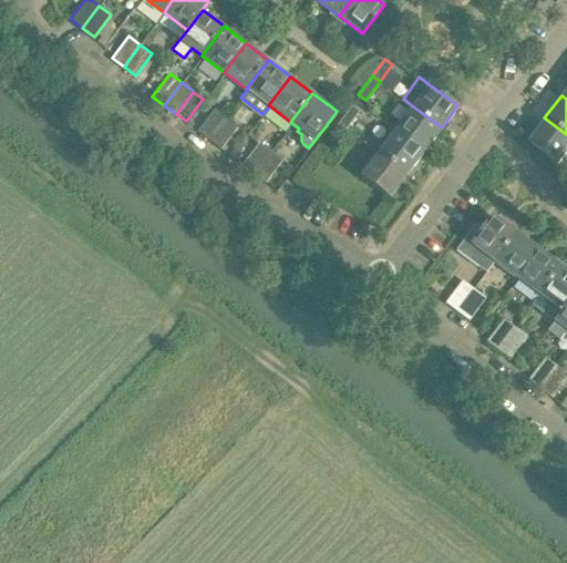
[(340,121),(347,126),(359,110),(351,105),(340,121)]
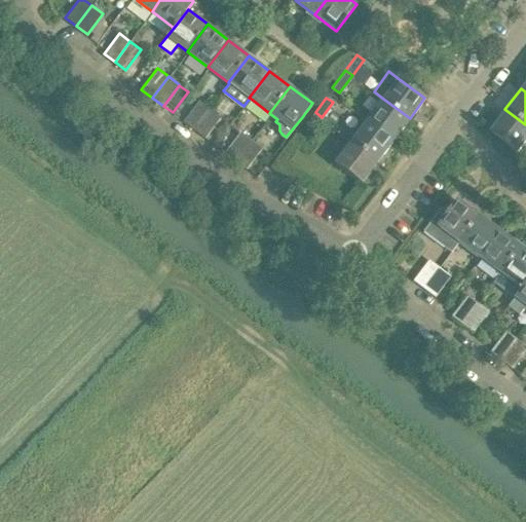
[(194,128),(210,107),(198,99),(183,120),(194,128)]
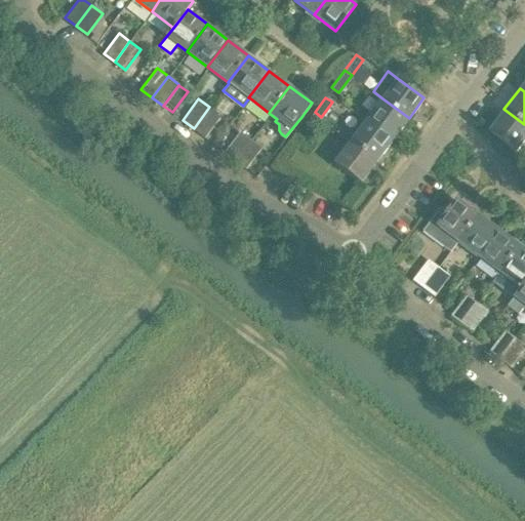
[(393,138),(408,118),(382,98),(366,119),(393,138)]
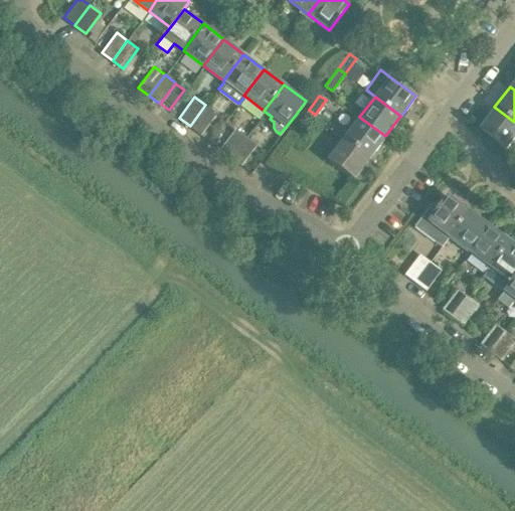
[(205,105),(190,126),(201,134),(216,113),(205,105)]
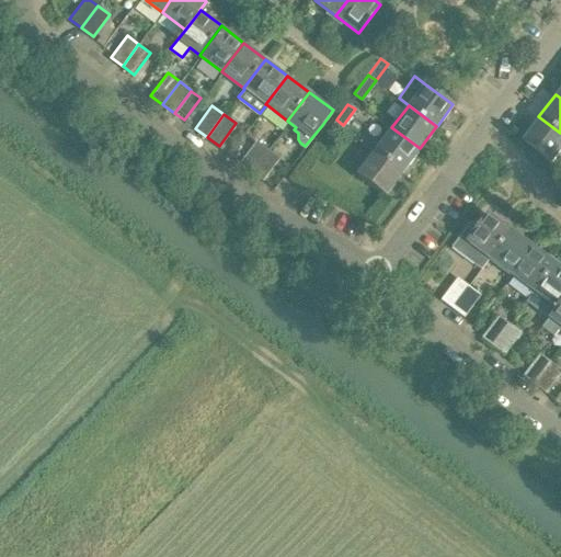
[(550,161),(560,146),(560,133),(538,116),(522,139),(550,161)]
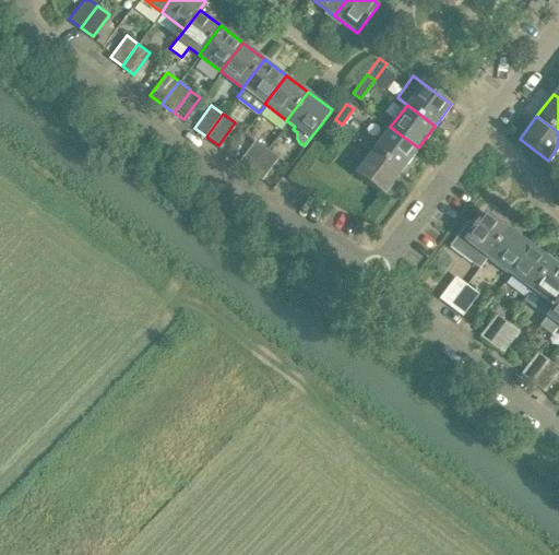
[(328,143),(342,125),(335,119),(321,138),(328,143)]
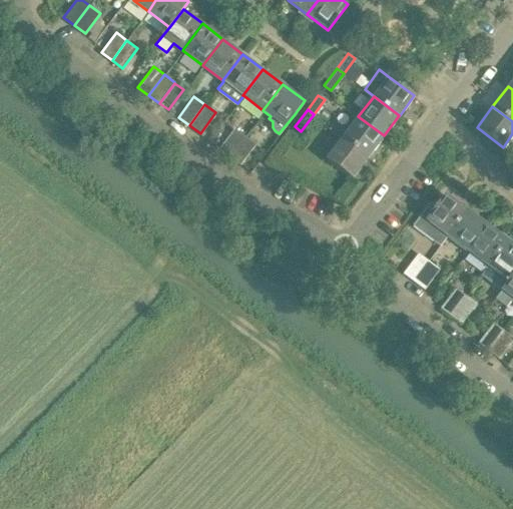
[(369,156),(384,135),(358,116),(343,136),(369,156)]
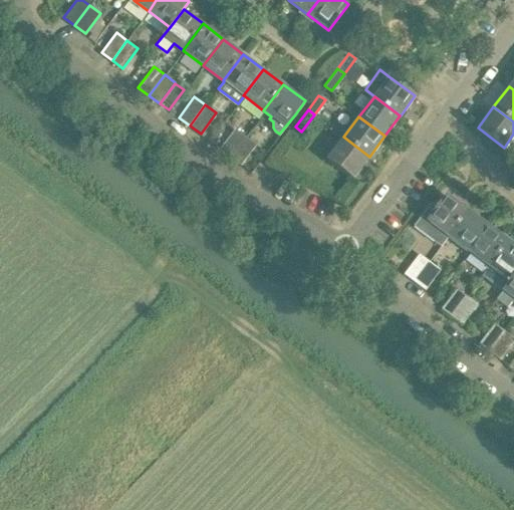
[(230,156),(246,135),(235,128),(220,148),(230,156)]
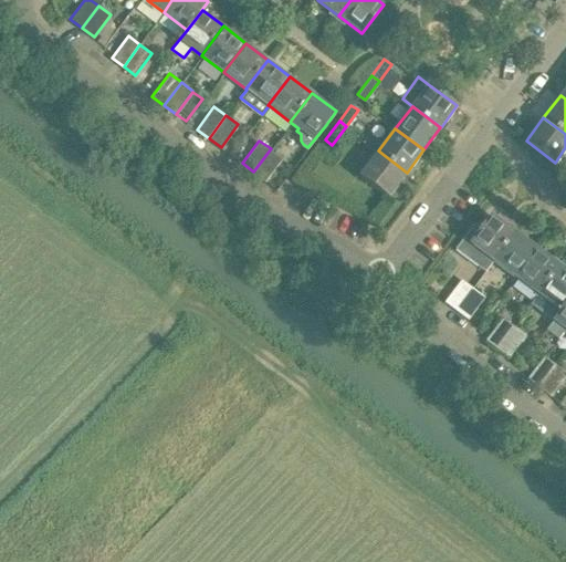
[(271,148),(253,172),(265,180),(282,157),(271,148)]
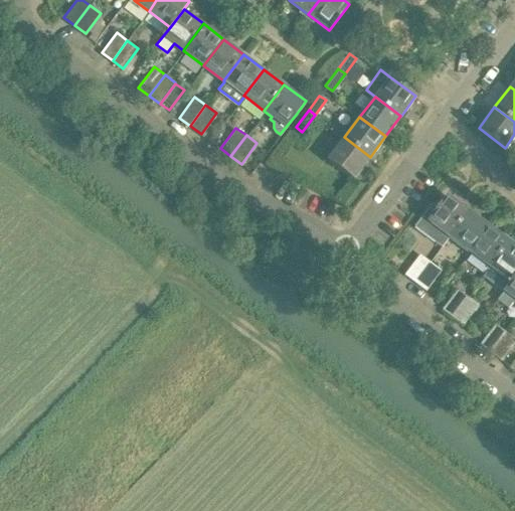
[(354,178),(370,157),(344,137),(328,159),(354,178)]
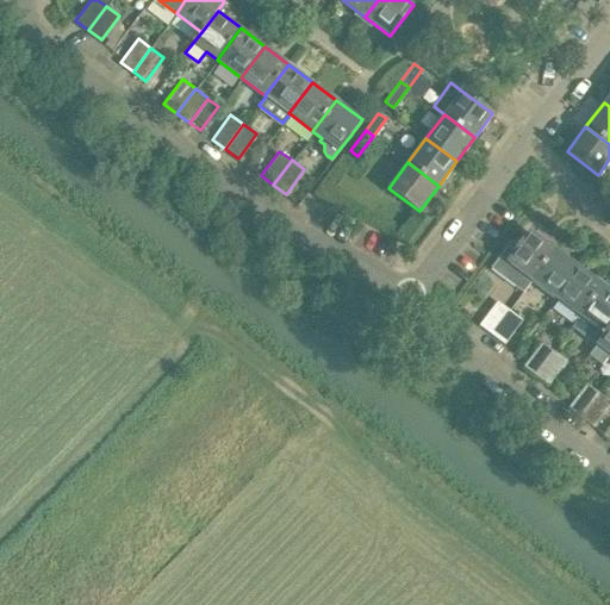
[(522,291),(554,248),(530,230),(516,249),(508,243),(491,267),(522,291)]
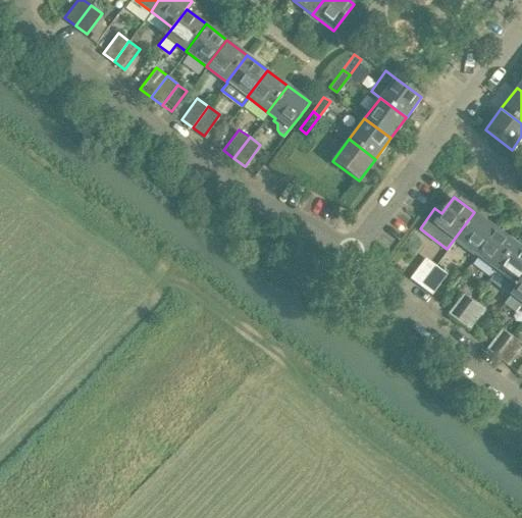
[(474,254),(494,227),(474,212),(447,249),(448,249),(455,240),(474,254)]
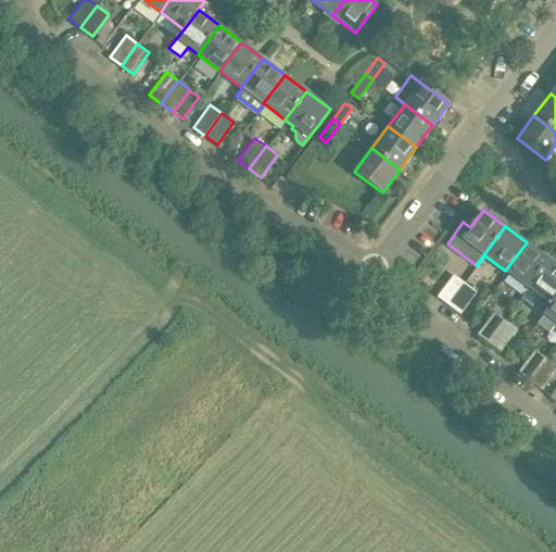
[(528,287),(548,259),(527,242),(505,271),(528,287)]
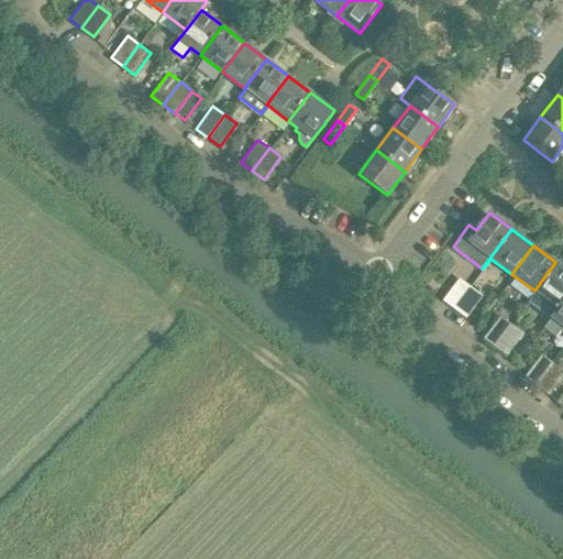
[(562,299),(562,267),(555,262),(534,291),(534,292),(528,302),(550,318),(562,299)]
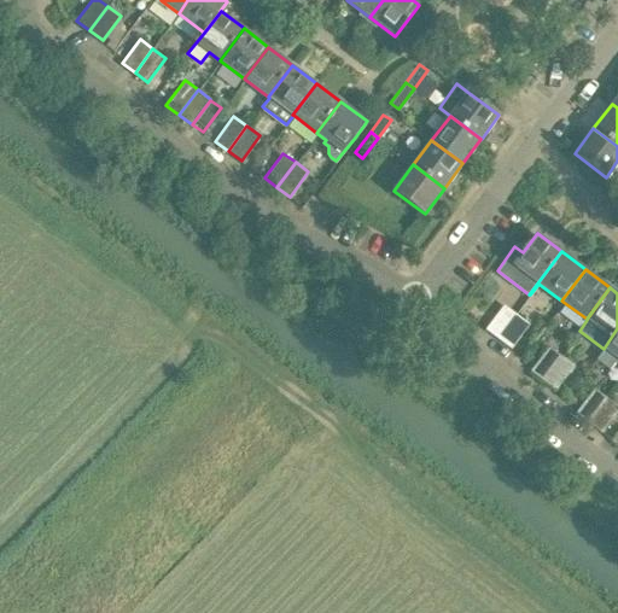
[(497,337),(516,313),(505,303),(485,328),(497,337)]
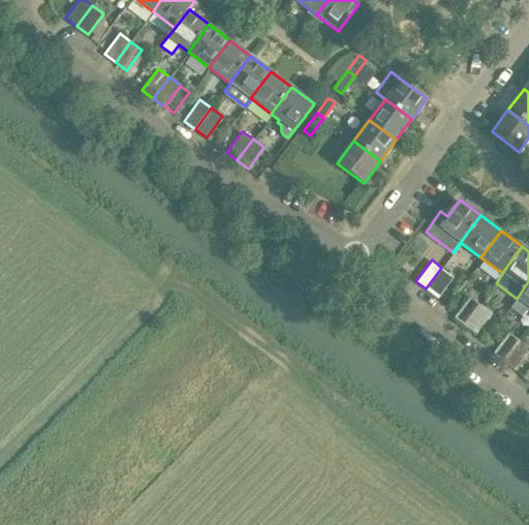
[(441,268),(426,288),(438,297),(454,276),(441,268)]
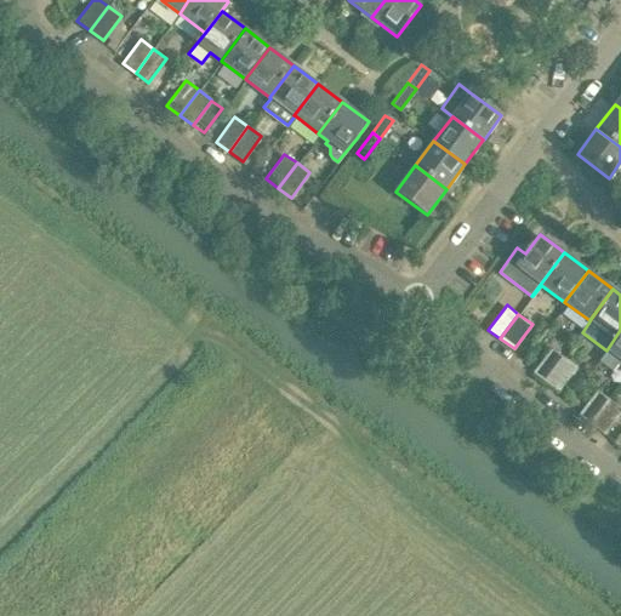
[(620,361),(620,330),(607,351),(599,360),(611,370),(620,360),(620,361)]
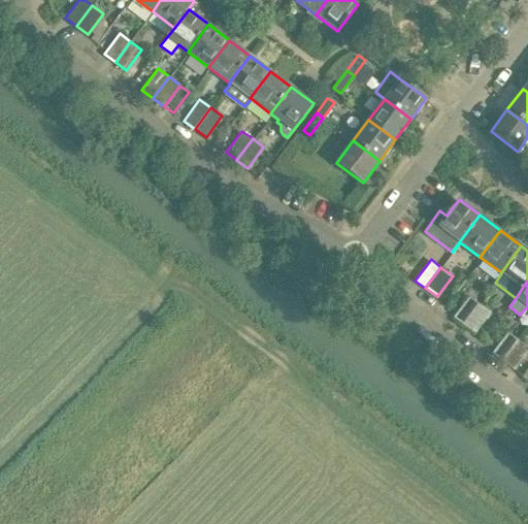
[(463,323),(479,302),(468,294),(453,316),(463,323)]
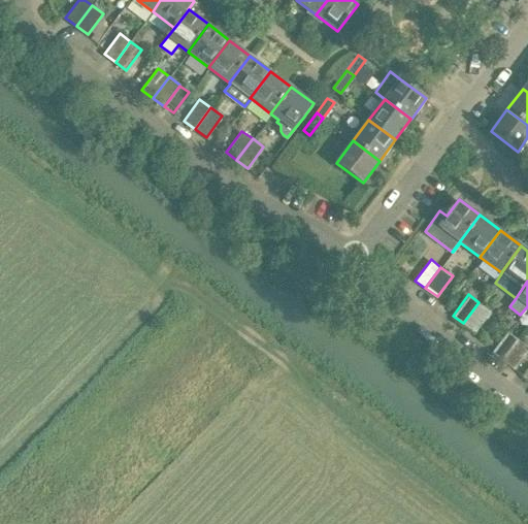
[(479,302),(463,323),(475,332),(491,312),(479,302)]
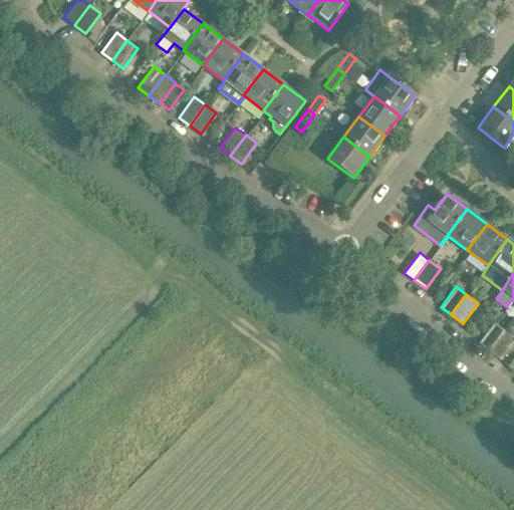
[(489,350),(504,329),(494,321),(479,342),(489,350)]
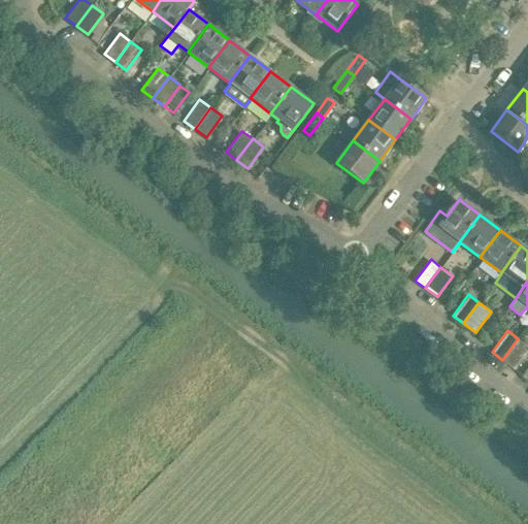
[(527,346),(518,338),(502,360),(514,368),(527,349),(527,346)]
